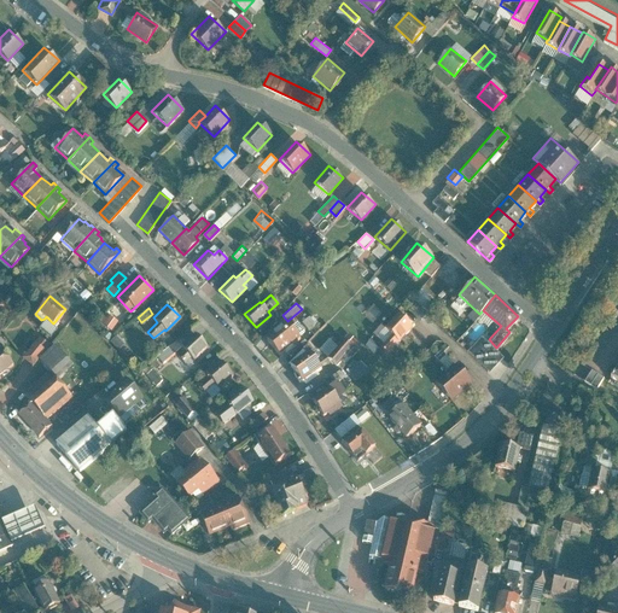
[(398,311),(384,326),(391,332),(385,338),(392,344),(398,338),(398,339),(412,325),(398,311)]
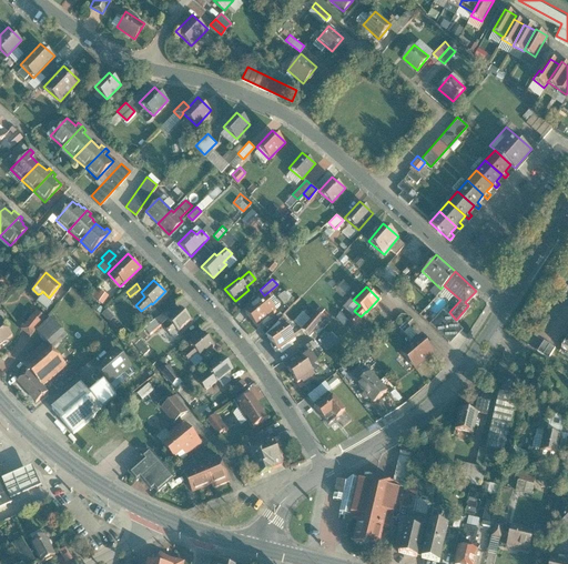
[(109,294),(101,290),(95,298),(103,302),(109,294)]
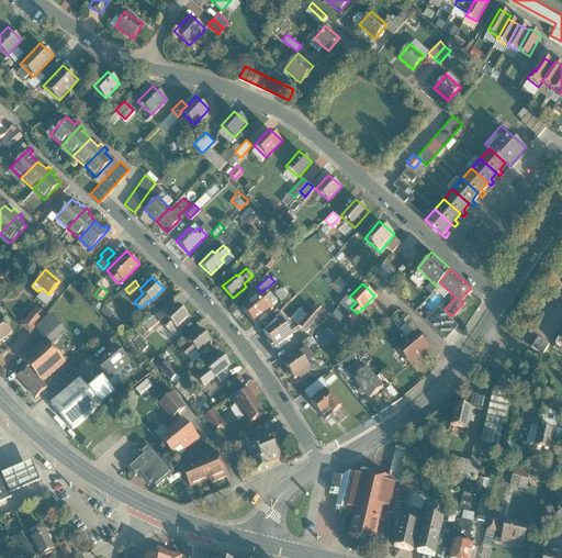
[(242,310),(254,324),(273,308),(261,293),(242,310)]
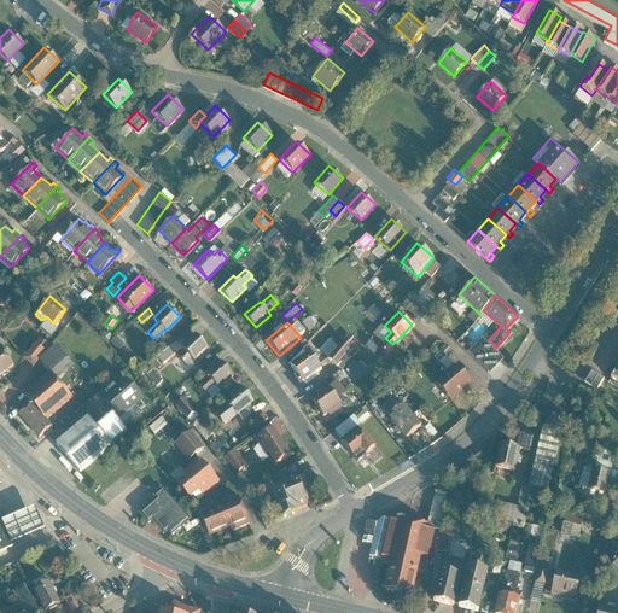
[(193,360),(208,344),(196,332),(181,346),(184,350),(179,355),(186,362),(191,357),(193,360)]
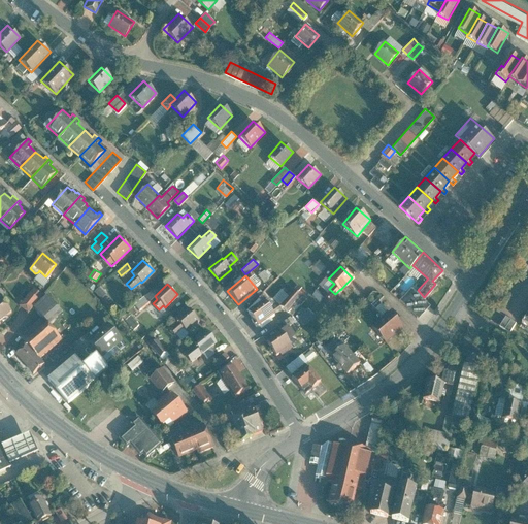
[(282,299),(293,309),(305,292),(294,284),(282,299)]
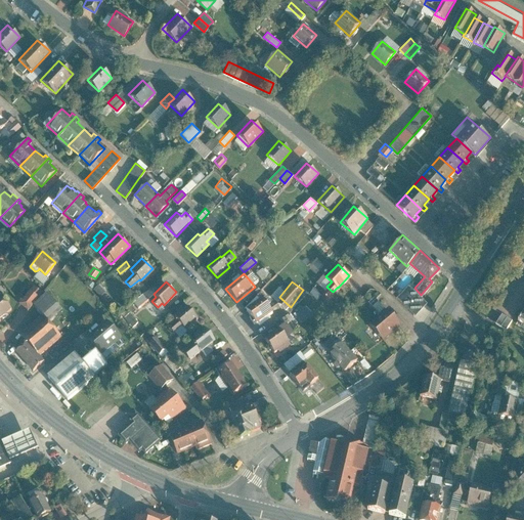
[(106,291),(99,283),(93,288),(100,296),(106,291)]
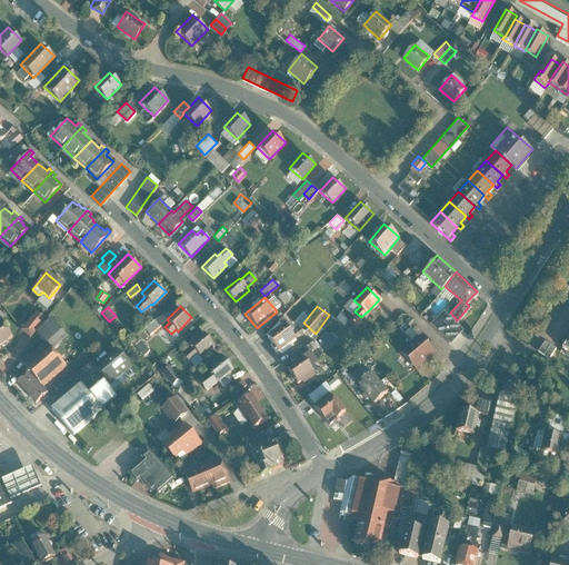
[(443,308),(430,321),(447,338),(452,333),(456,333),(460,328),(460,325),(460,324),(443,309),(443,308)]
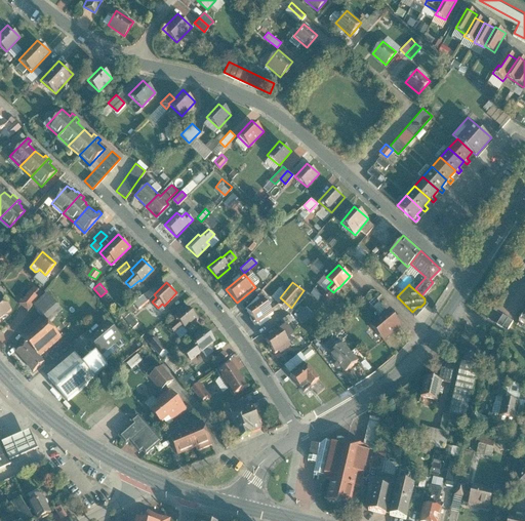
[(34,285),(23,299),(30,306),(42,291),(34,285)]
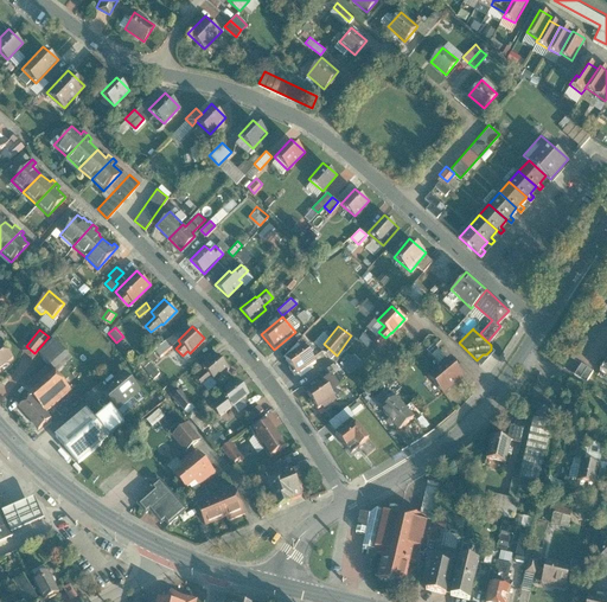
[(0,366),(13,356),(0,339),(0,370),(1,369),(0,366)]
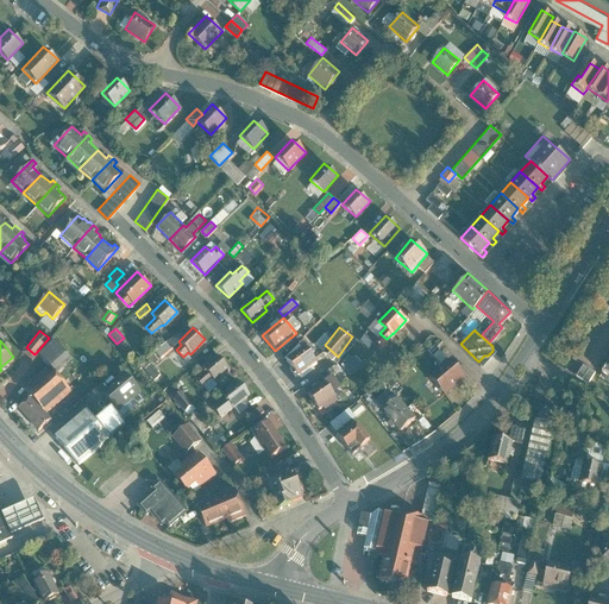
[(46,413),(71,390),(57,373),(73,360),(56,340),(41,353),(49,363),(23,385),(32,395),(18,407),(37,429),(51,417),(46,413)]
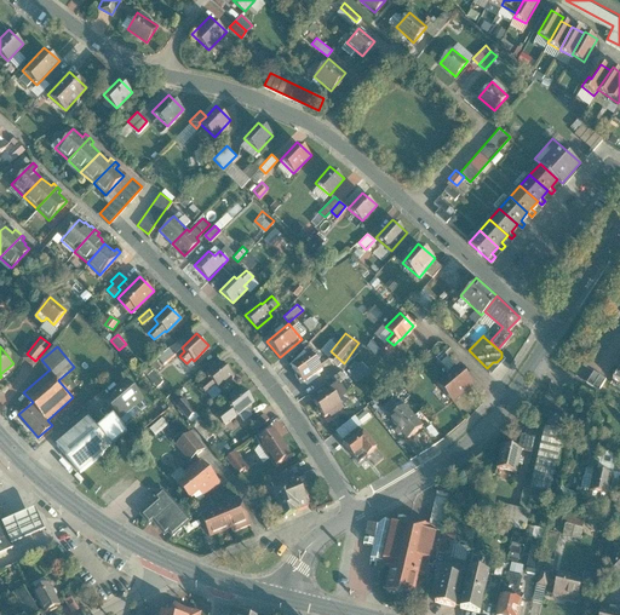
[(156,357),(162,363),(176,352),(171,346),(156,357)]
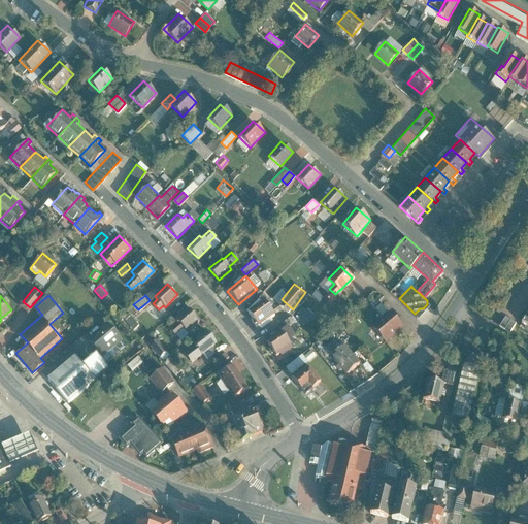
[(376,296),(370,301),(382,313),(388,307),(376,296)]
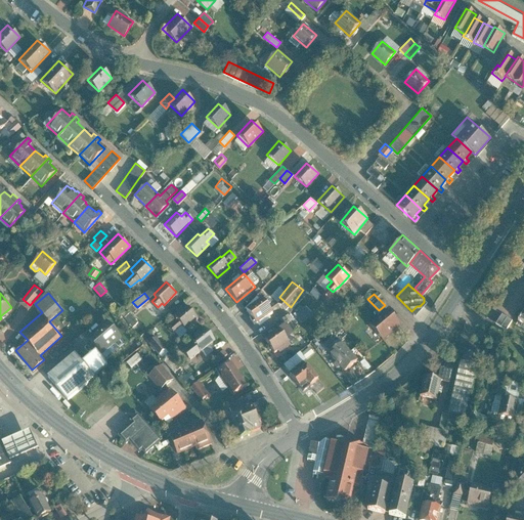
[(263,298),(246,310),(256,325),(273,312),(263,298)]
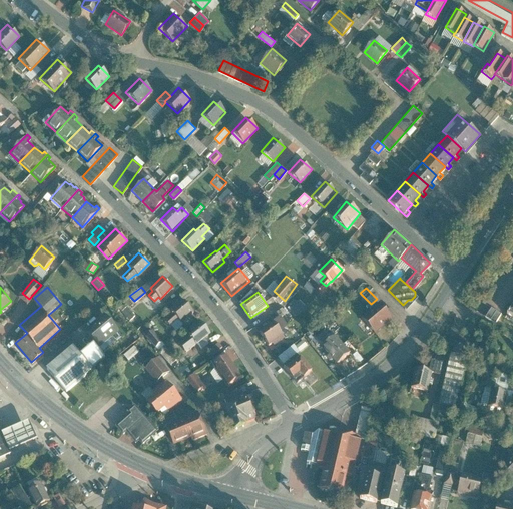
[(299,296),(290,305),(298,312),(306,304),(299,296)]
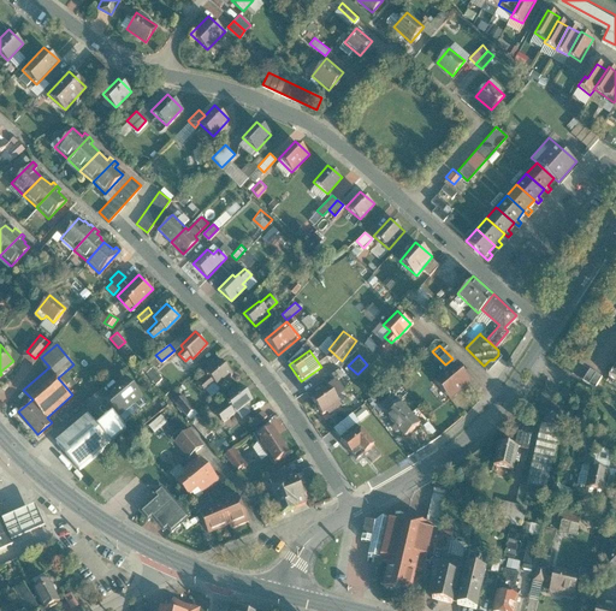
[(217,385),(232,373),(220,359),(205,372),(208,375),(197,384),(205,391),(214,383),(217,385)]
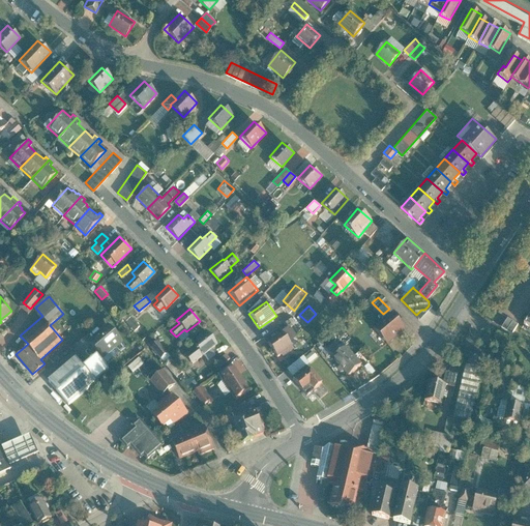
[(392,311),(375,326),(387,340),(404,325),(392,311)]
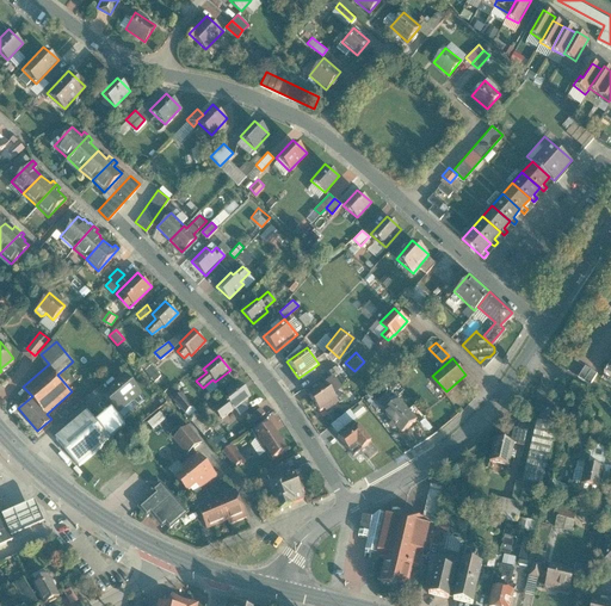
[(591,381),(598,370),(585,362),(578,373),(591,381)]
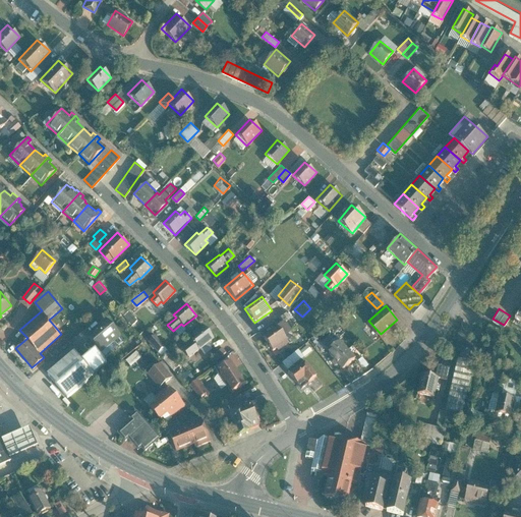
[(137,319),(129,310),(124,314),(132,323),(137,319)]
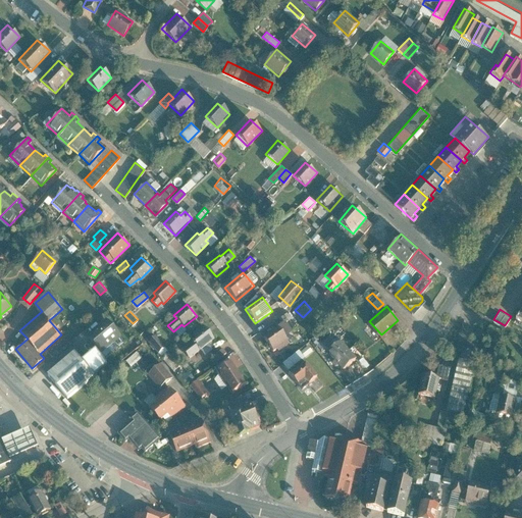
[(107,318),(88,334),(101,350),(112,340),(119,333),(107,318)]
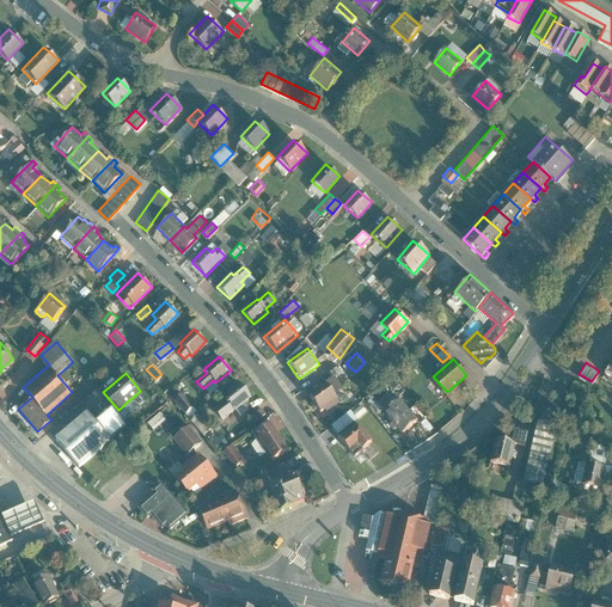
[(334,378),(308,394),(320,412),(337,402),(334,394),(342,388),(334,378)]
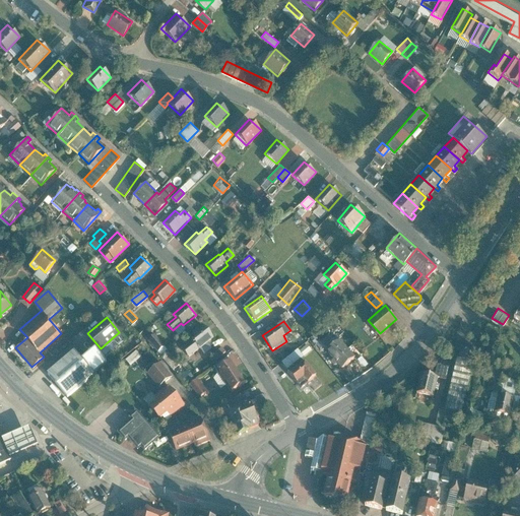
[(199,349),(214,337),(204,325),(189,337),(192,341),(183,347),(188,355),(197,348),(199,349)]
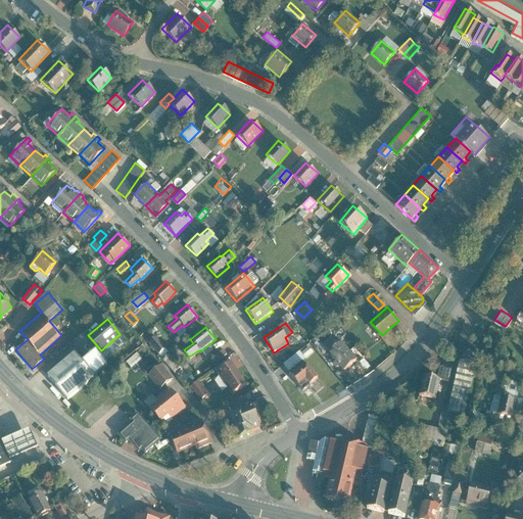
[(165,346),(156,335),(149,341),(159,351),(165,346)]
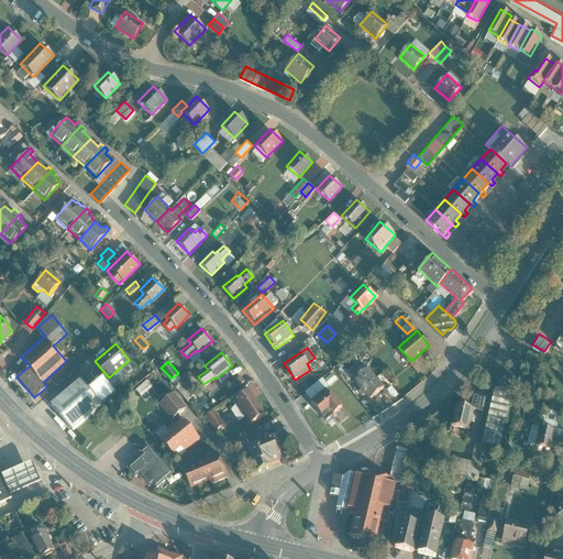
[(496,376),(506,383),(512,373),(503,366),(496,376)]
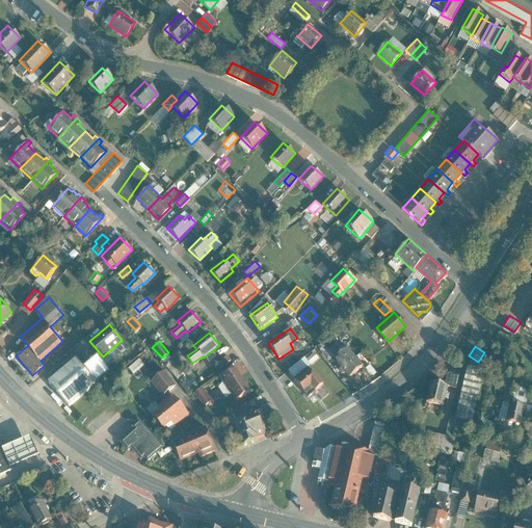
[(363,365),(346,347),(334,359),(349,376),(363,365)]
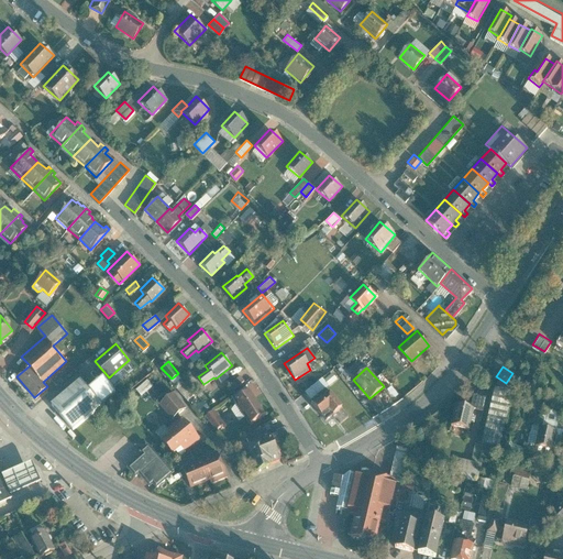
[(234,386),(243,380),(240,375),(231,382),(234,386)]
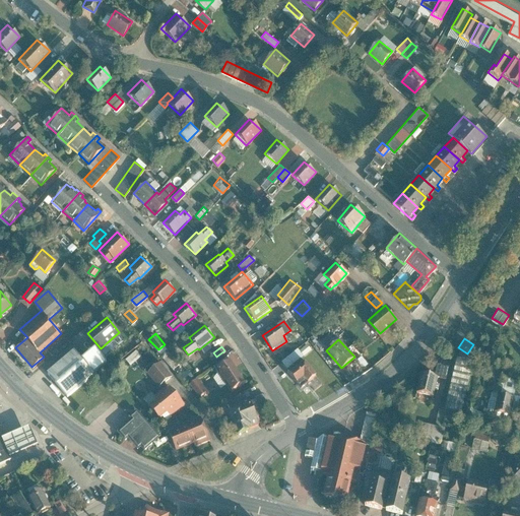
[(126,357),(131,363),(142,353),(137,347),(126,357)]
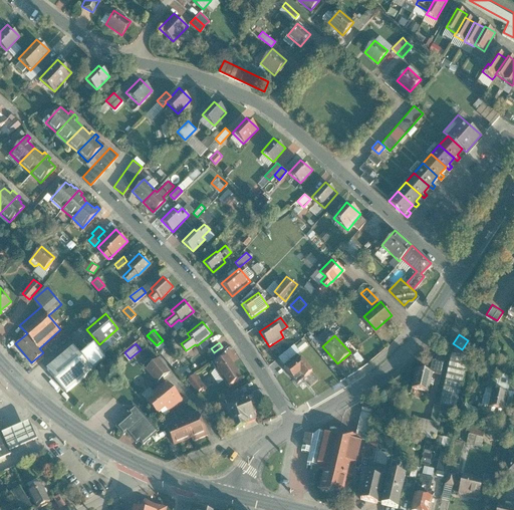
[(95,344),(82,355),(93,368),(106,357),(95,344)]
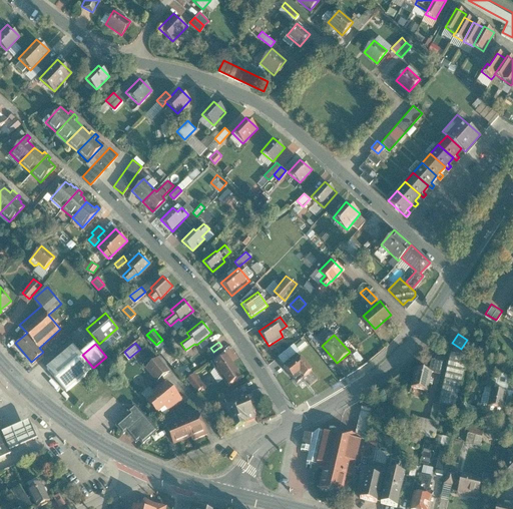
[(66,392),(93,368),(82,355),(73,345),(46,368),(66,392)]
